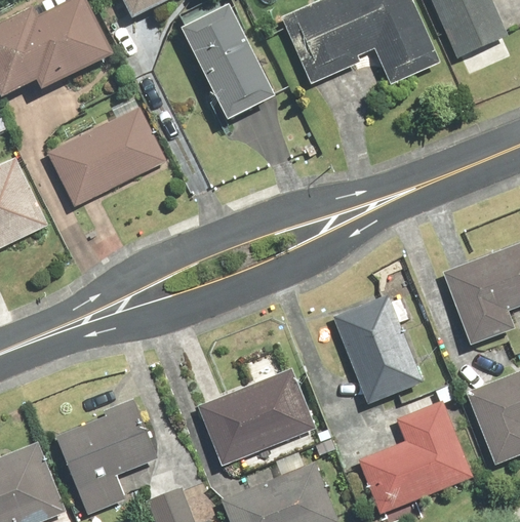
[(47,90),(115,57),(86,0),(68,0),(38,14),(33,6),(0,22),(0,95),(2,99),(42,80),(47,90)]
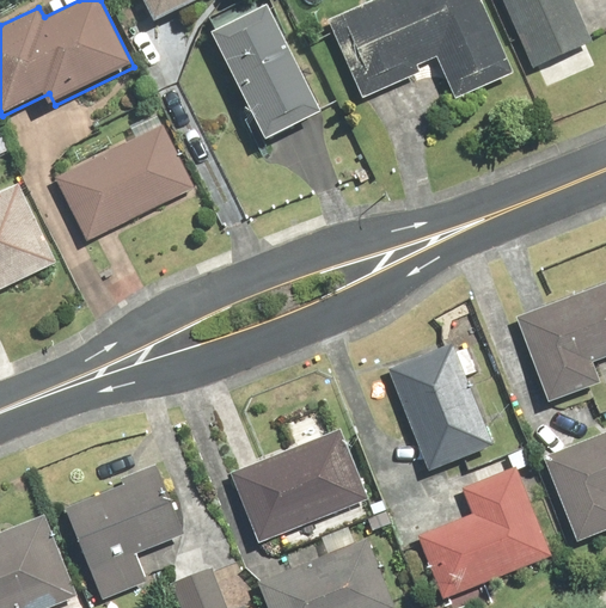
[(144,0),(155,23),(199,0),(144,0)]
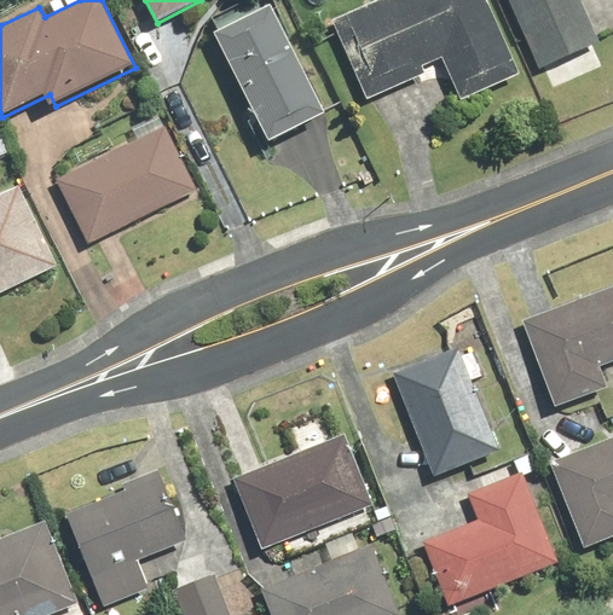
[(218,30),(214,33),(270,143),(327,114),(271,4),(253,13),(246,0),(210,18),(218,30)]
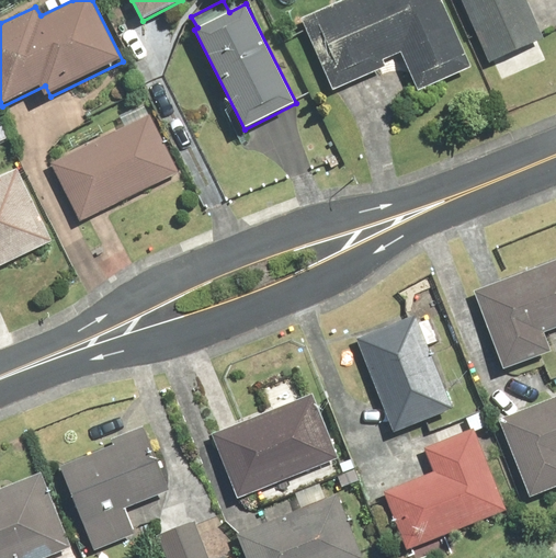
[(339,0),(299,16),(330,90),(384,67),(381,60),(400,52),(417,89),(468,68),(439,0),(339,0)]
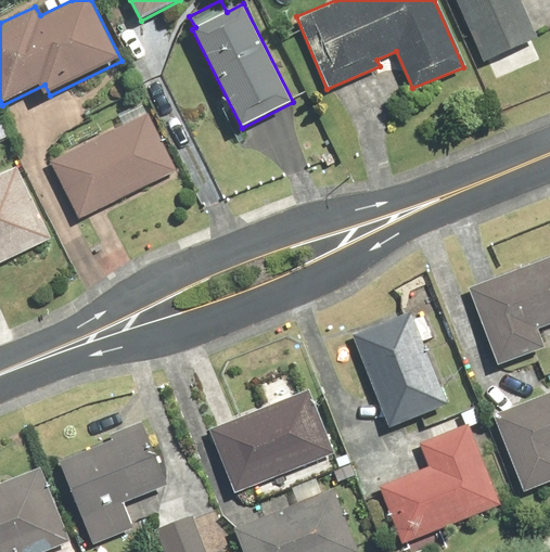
[(455,0),(480,60),(485,58),(493,75),(535,58),(527,39),(533,37),(516,0),(455,0)]
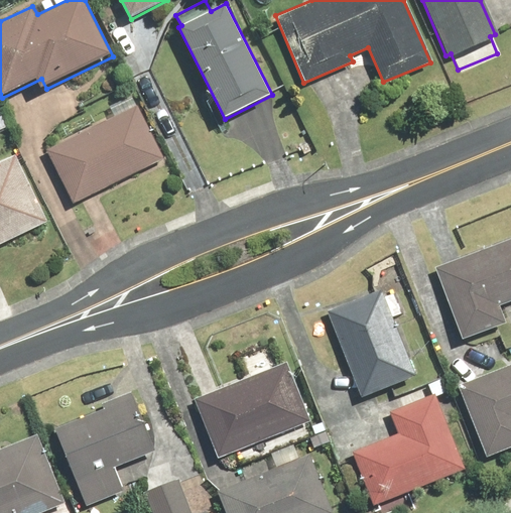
[(136,104),(44,150),(73,205),(163,158),(136,104)]
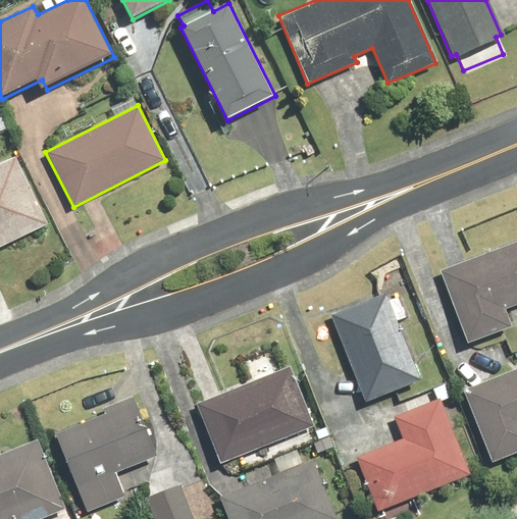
[(17,157),(0,164),(0,247),(48,225),(17,157)]
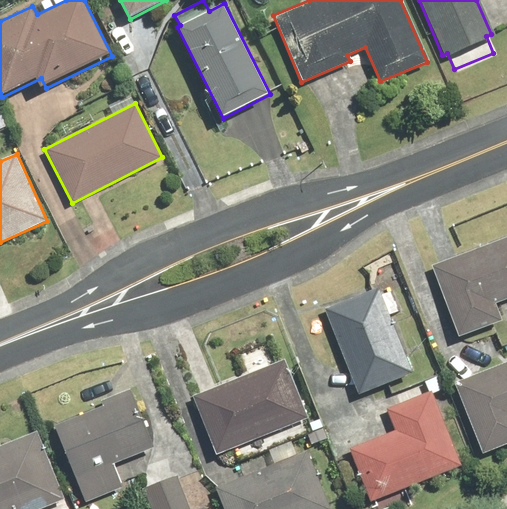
[(506,236),(432,264),(458,338),(506,321),(499,299),(506,296),(506,236)]
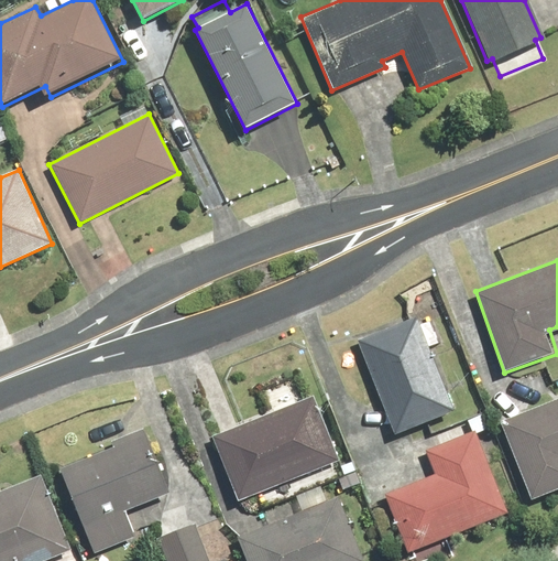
[(427,347),(439,342),(430,317),(417,323),(415,315),(356,338),(393,435),(452,413),(427,347)]
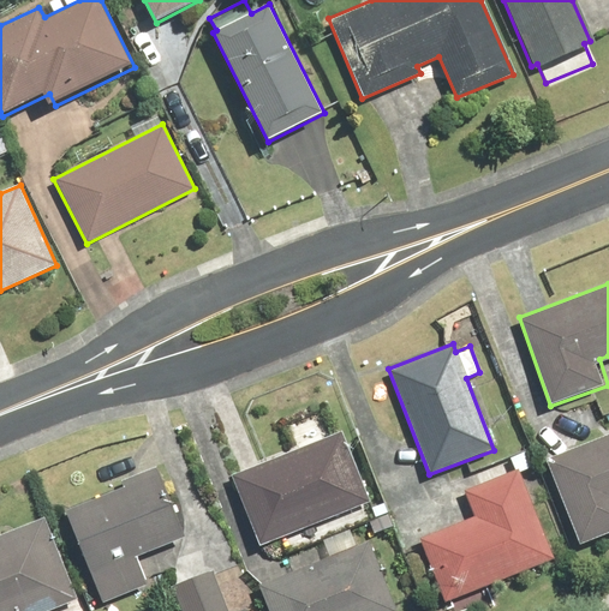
[(231,473),(257,543),(274,537),(280,553),(356,526),(350,509),(368,503),(342,432),(231,473)]
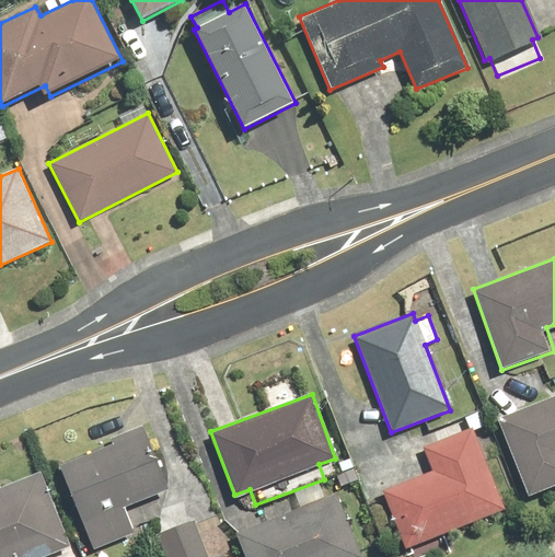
[(554,395),(497,418),(528,498),(554,486),(554,395)]
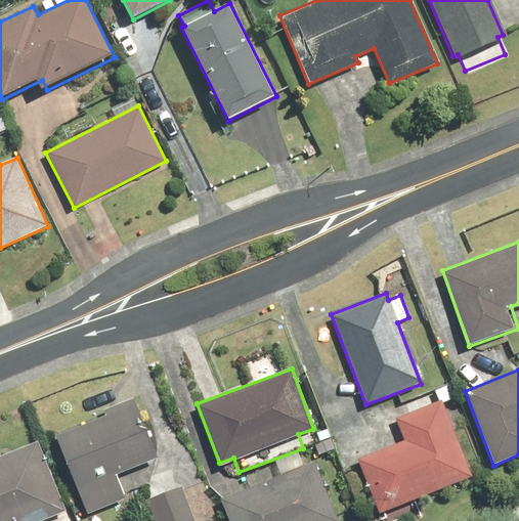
[(157,459),(136,398),(102,409),(105,418),(58,434),(85,514),(125,501),(116,473),(157,459)]
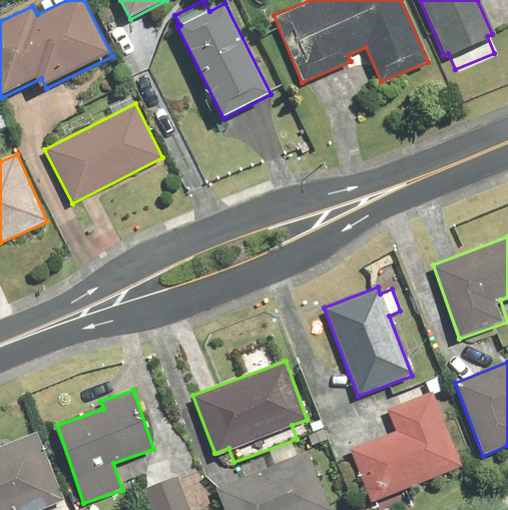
[(462,465),(432,392),(398,406),(387,410),(395,431),(350,450),(374,509),(380,509),(408,499),(404,489),(462,465)]
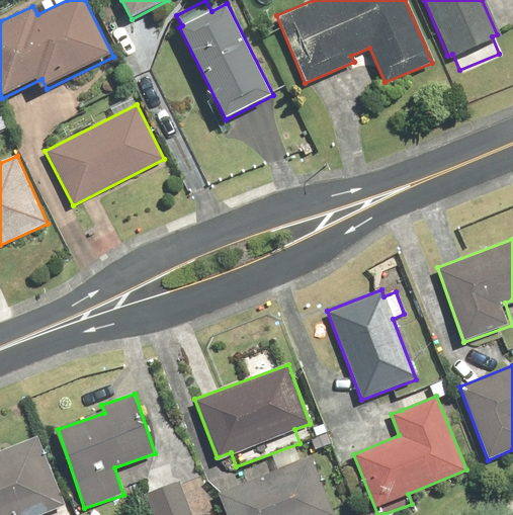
[(0,514),(54,514),(52,510),(65,505),(36,435),(0,449),(0,514)]
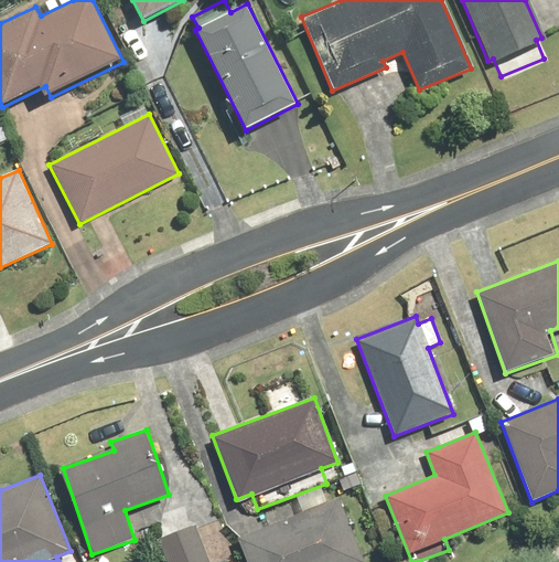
[(324,500),(320,489),(293,499),(298,510),(237,536),(247,561),(365,561),(337,495),(324,500)]
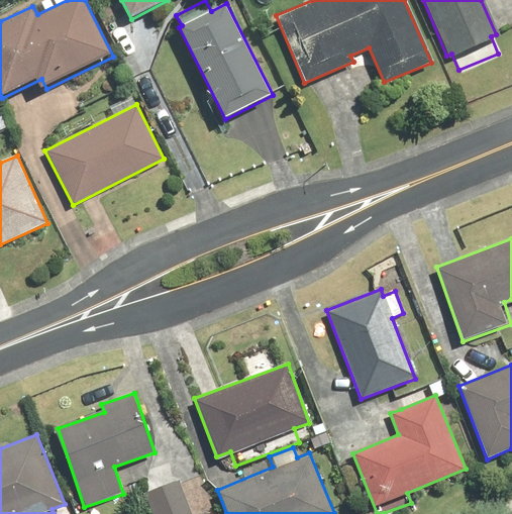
[(205,513),(193,513),(182,479),(142,493),(149,513),(208,513),(205,513)]
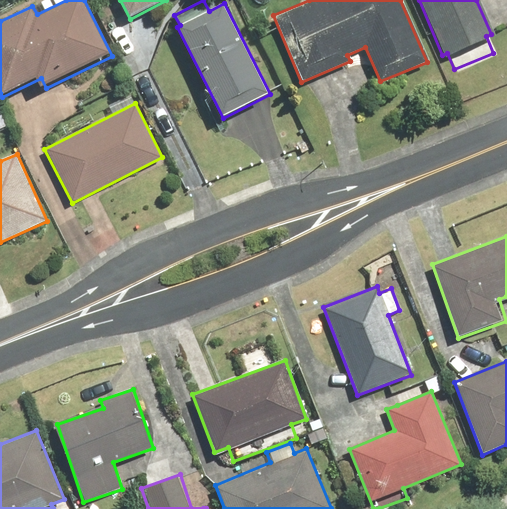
All buildings are outlined.
